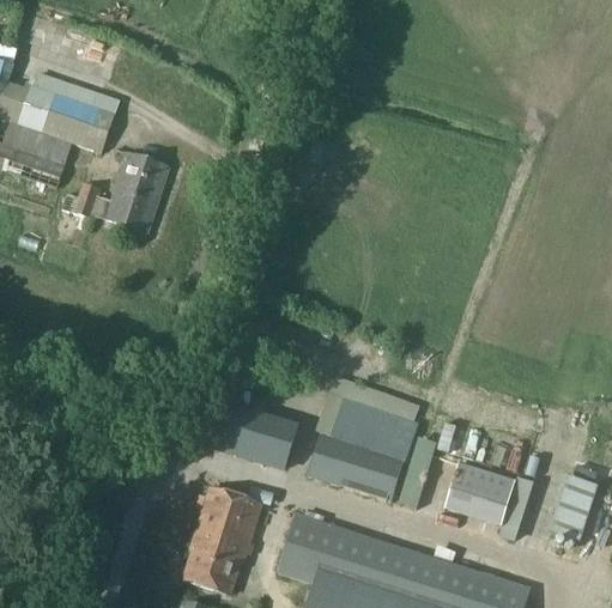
[(0,98),(4,99),(13,65),(0,60),(0,98)]
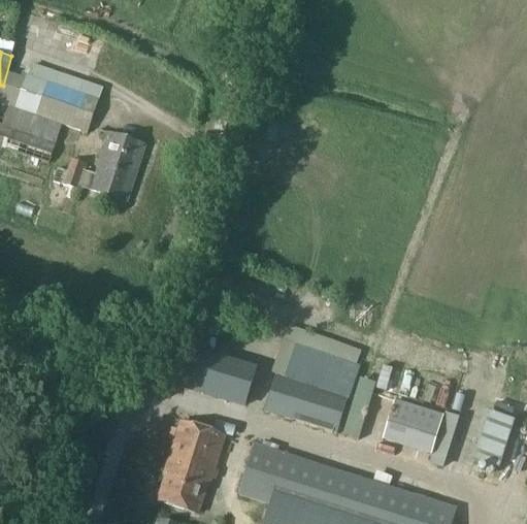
[(26,71),(14,106),(62,123),(87,131),(98,97),(78,91),(84,78),(33,62),(29,72),(26,71)]
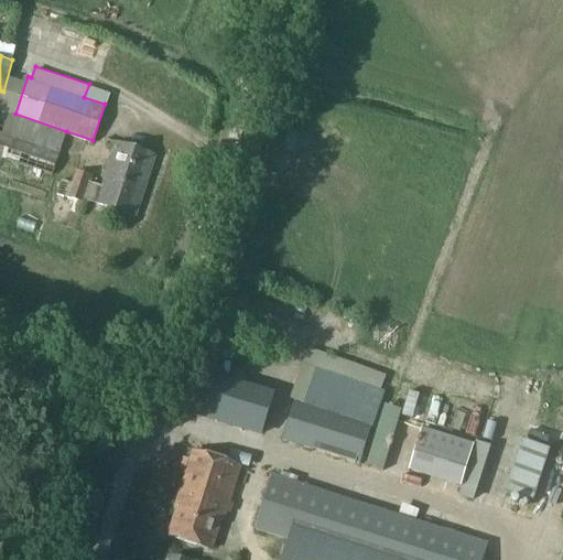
[(0,154),(28,164),(25,172),(41,178),(44,170),(52,173),(66,131),(15,114),(9,132),(0,128),(0,154)]
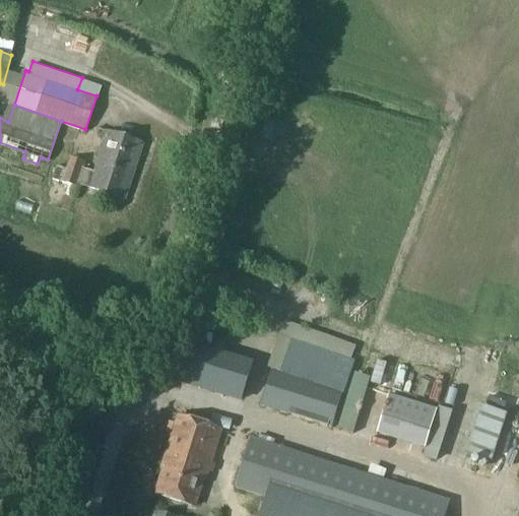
[(61,191),(83,199),(88,185),(124,196),(142,141),(106,129),(92,169),(83,166),(84,160),(59,150),(55,164),(50,176),(64,181),(61,191)]
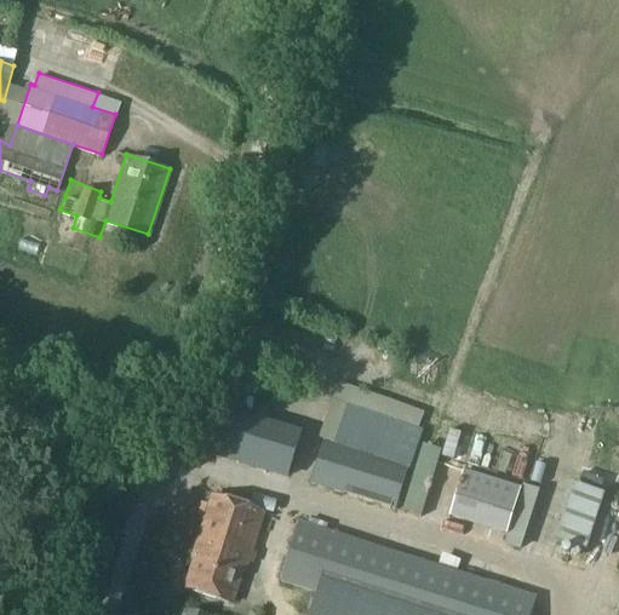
[(333,442),(322,440),(309,481),(395,507),(419,429),(384,418),(389,402),(353,390),(354,389),(336,383),(330,400),(345,403),(333,442)]
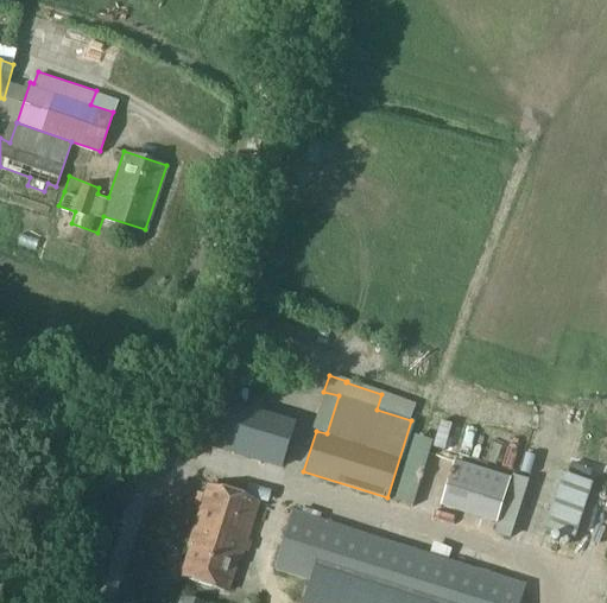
[(296,423),(222,399),(208,442),(282,465),(296,423)]
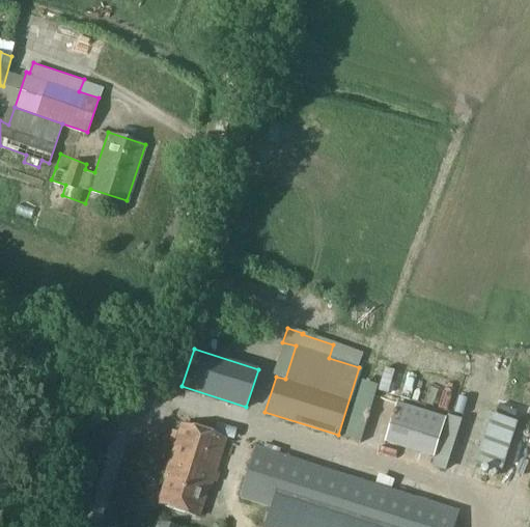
[(362,379),(344,436),(361,441),(378,384),(362,379)]
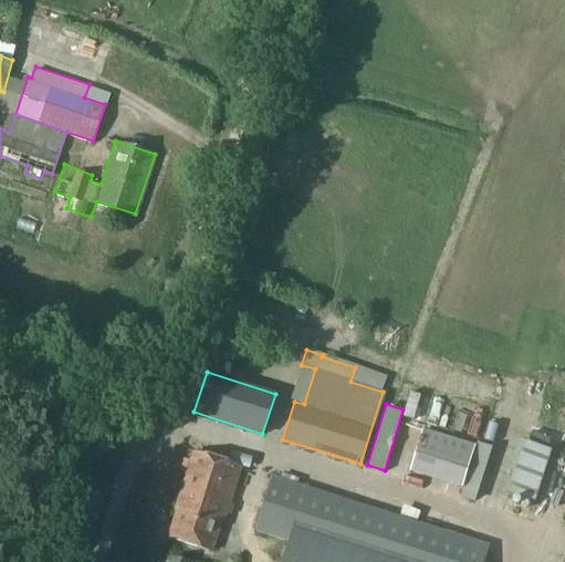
[(521,438),(503,490),(533,500),(551,448),(521,438)]
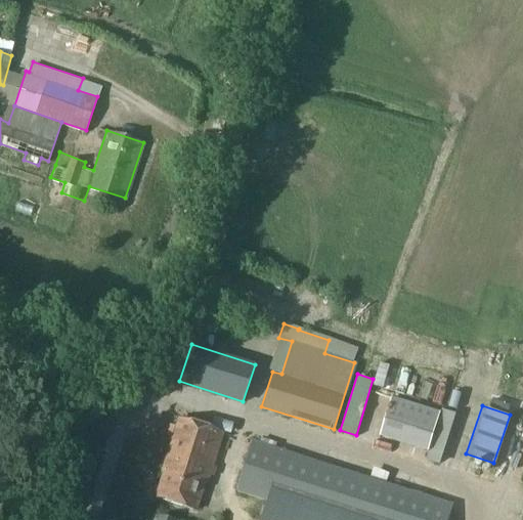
[(162,467),(165,468),(156,494),(197,508),(206,481),(208,482),(224,431),(178,417),(162,467)]
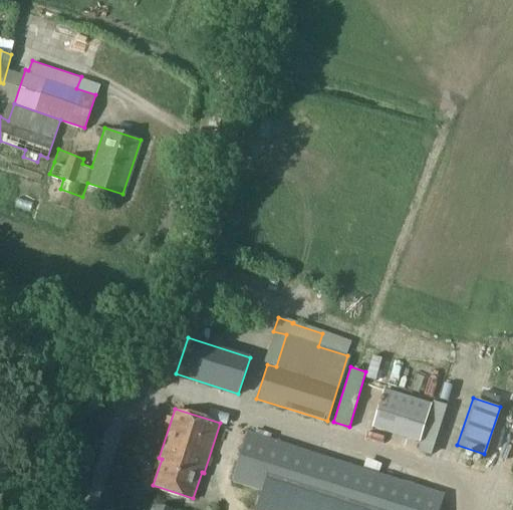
[(246,432),(229,485),(311,509),(439,509),(444,495),(246,432)]
